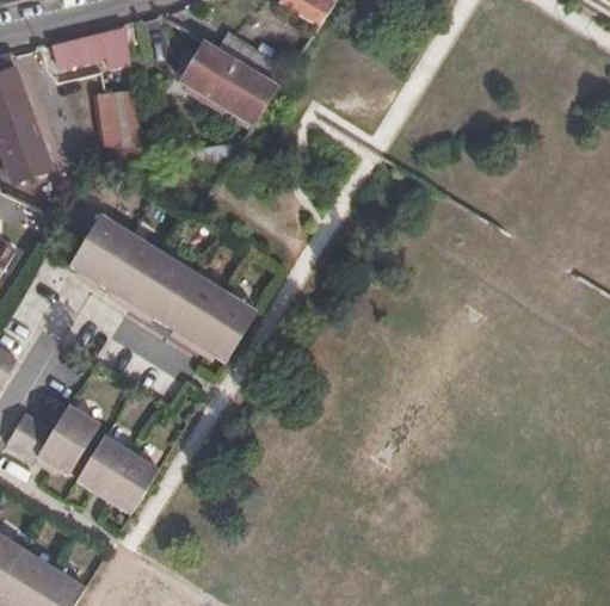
[(288,0),(324,22),(337,2),(333,0),(288,0)]
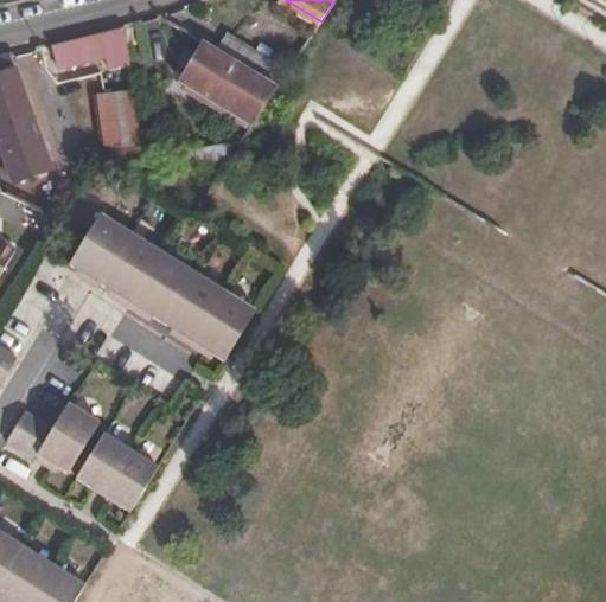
[(112,24),(117,64),(132,62),(126,20),(112,24)]
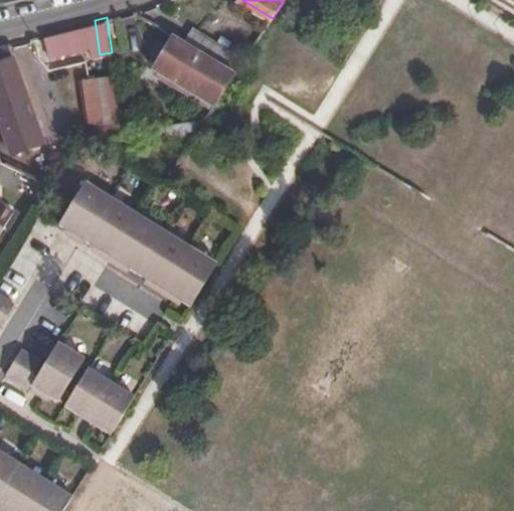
[(93,55),(100,54),(95,20),(75,25),(46,32),(50,51),(91,40),(93,55)]
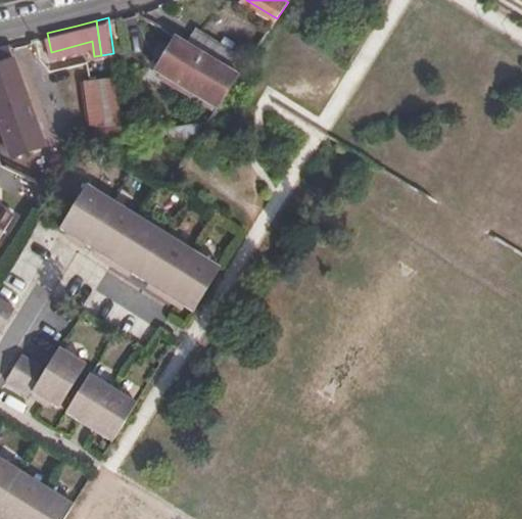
[(241,72),(180,35),(160,67),(220,104),(241,72)]
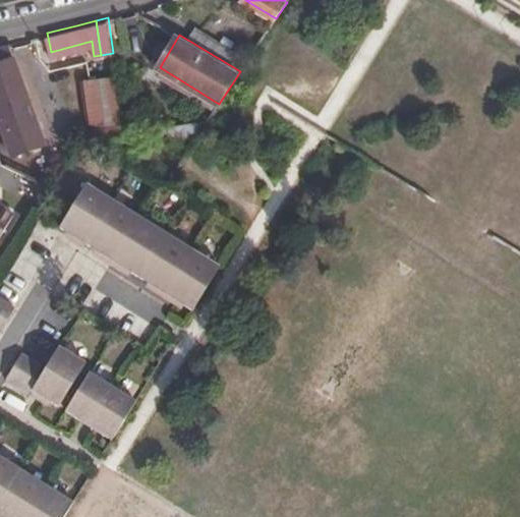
[(21,79),(6,42),(0,43),(0,118),(15,154),(47,141),(24,87),(29,84),(26,77),(21,79)]
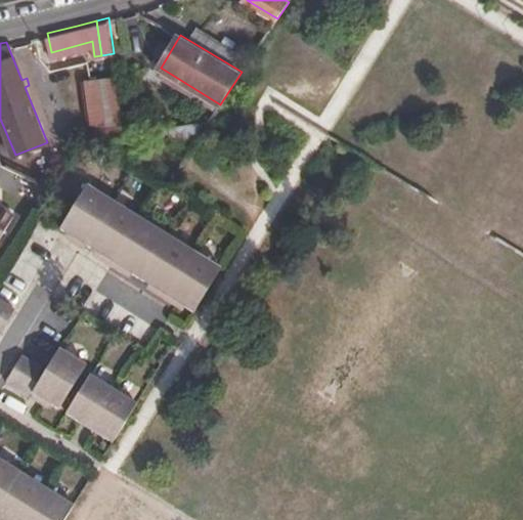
[(105,78),(112,122),(124,120),(117,77),(105,78)]
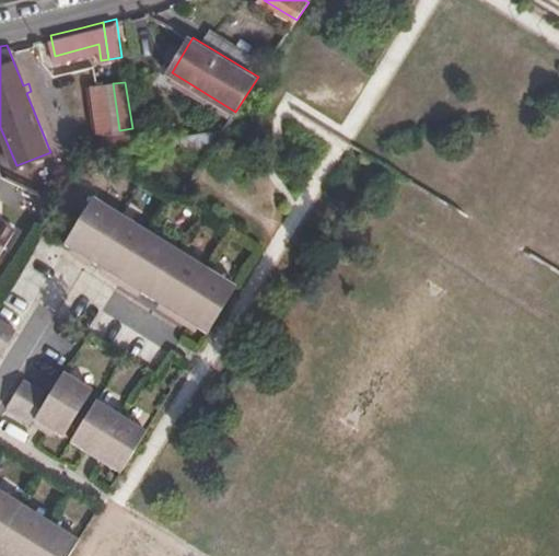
[(119,130),(113,83),(96,87),(103,132),(119,130)]
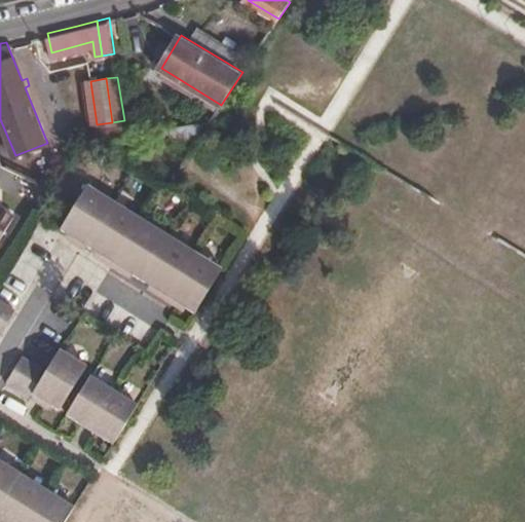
[(88,245),(115,200),(87,183),(60,227),(88,245)]
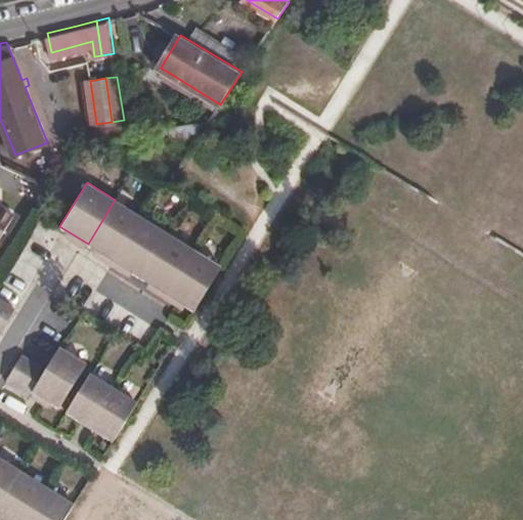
[(140,215),(115,200),(88,244),(113,259),(140,215)]
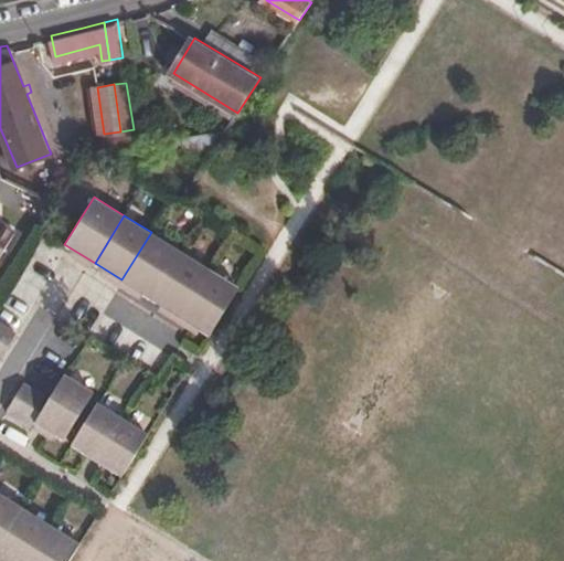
[(0,254),(13,229),(0,220),(0,254)]
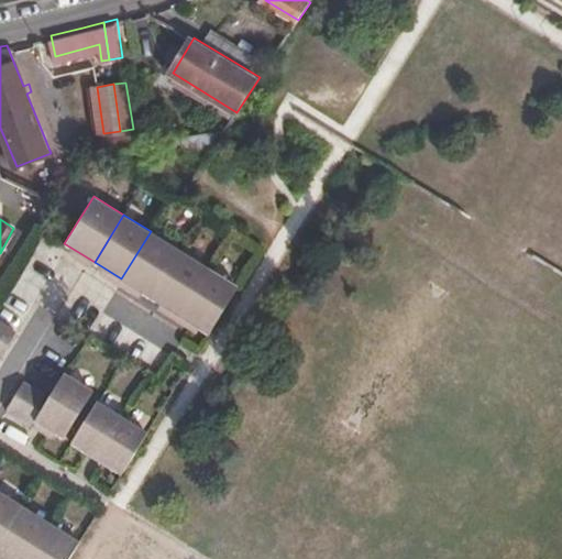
[(151,231),(121,278),(151,297),(180,250),(151,231)]
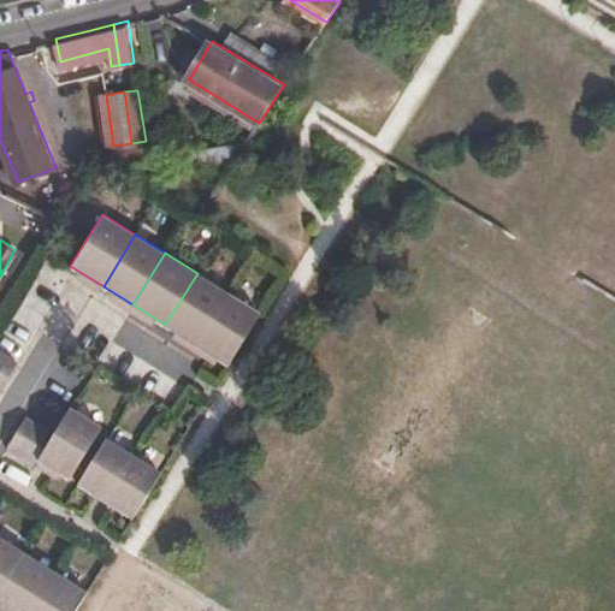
[(197,273),(165,325),(196,345),(229,294),(197,273)]
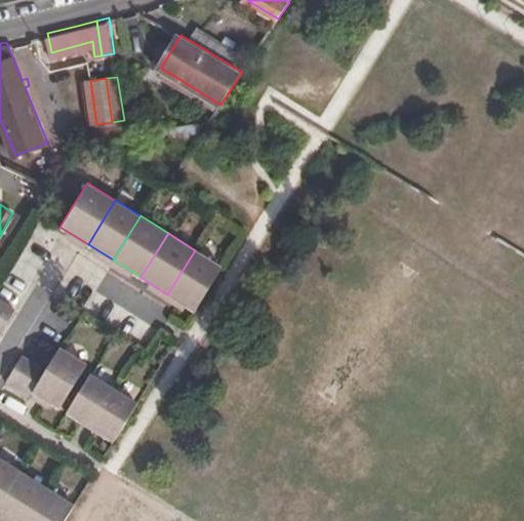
[(195,250),(167,294),(194,311),(222,267),(195,250)]
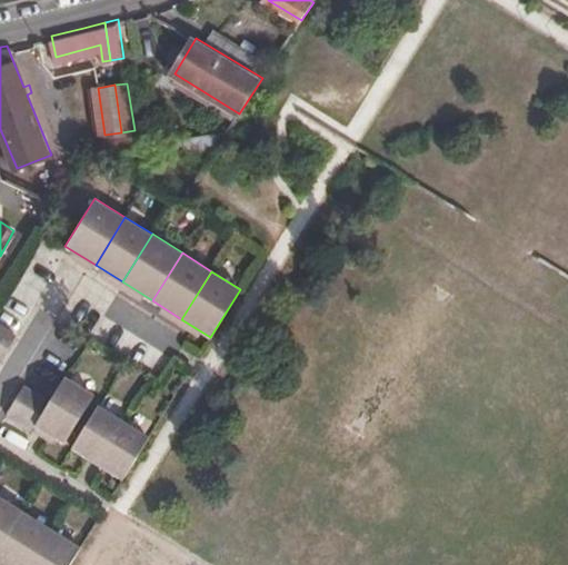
[(0,343),(8,348),(18,333),(0,321),(0,343)]
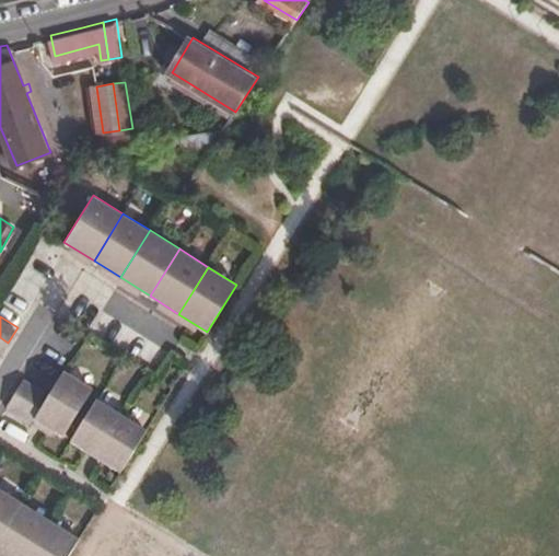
[(48,395),(38,410),(33,419),(61,438),(91,391),(62,372),(48,395)]
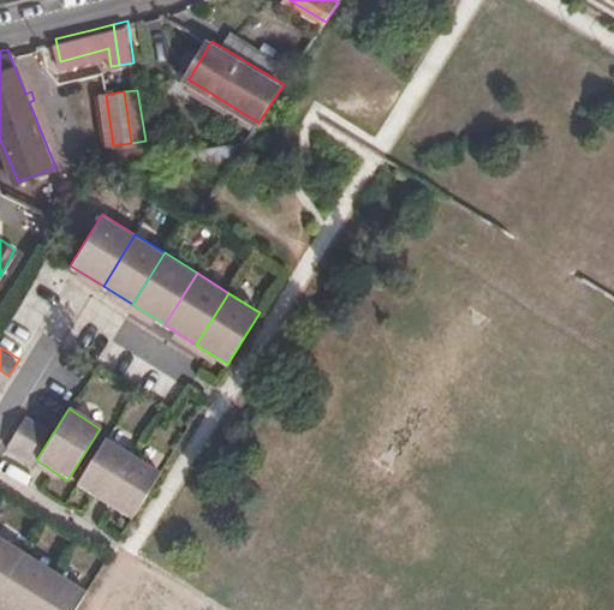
[(13,434),(42,450),(53,434),(24,417),(13,434)]
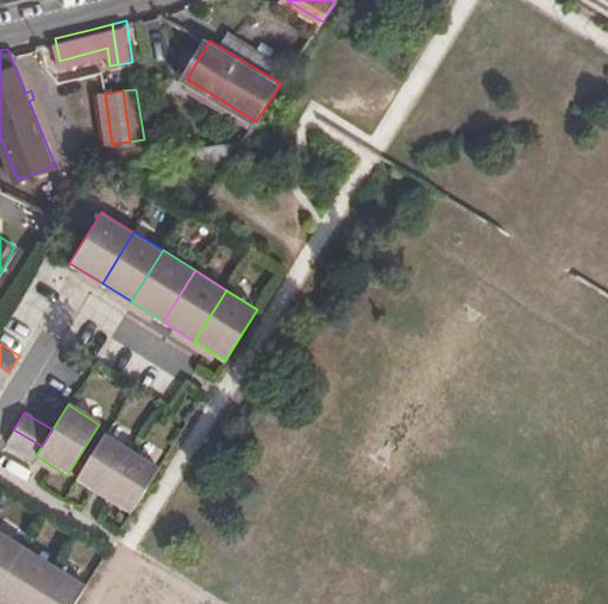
[(42,446),(13,429),(5,444),(33,461),(36,455),(42,446)]
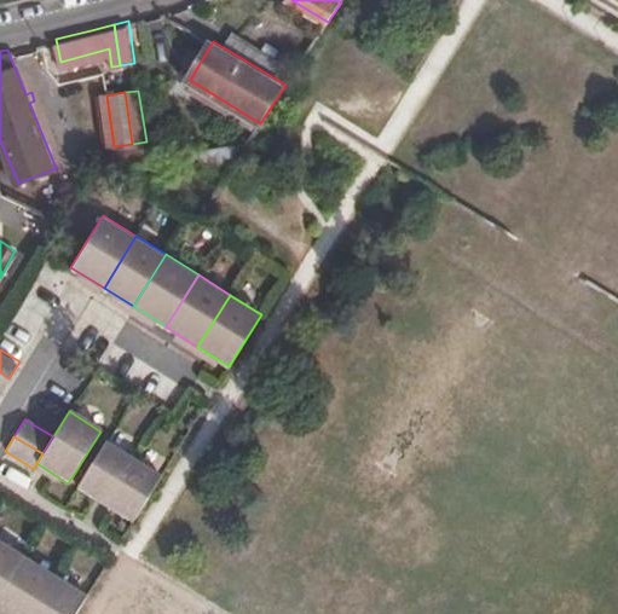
[(75,487),(104,507),(133,462),(104,444),(75,487)]
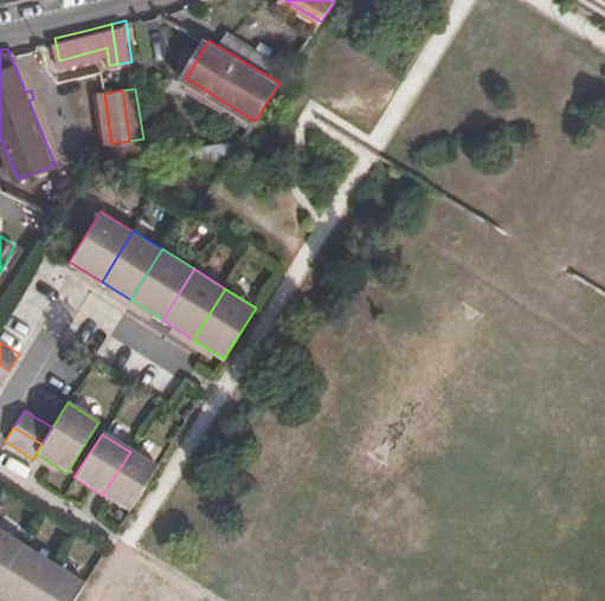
[(130,452),(102,496),(128,512),(155,469),(130,452)]
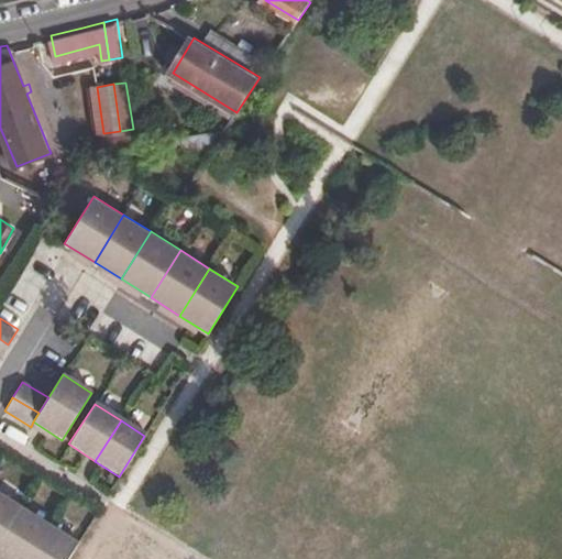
[(0,536),(21,504),(0,491),(0,536)]
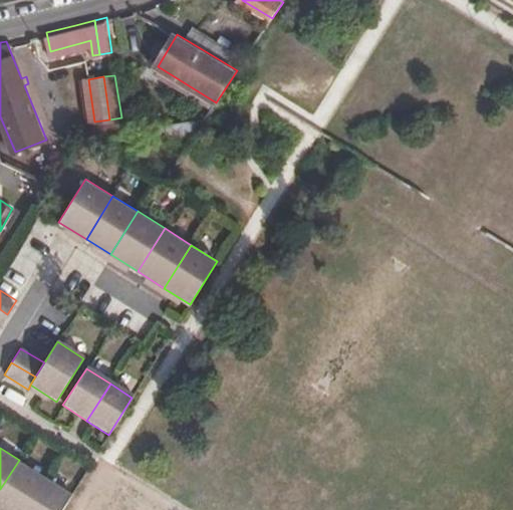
[(19,460),(0,489),(0,506),(6,509),(24,509),(45,477),(19,460)]
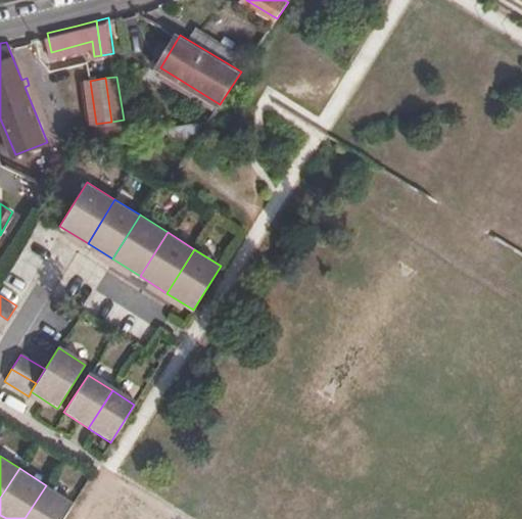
[(46,485),(25,518),(62,518),(74,502),(46,485)]
